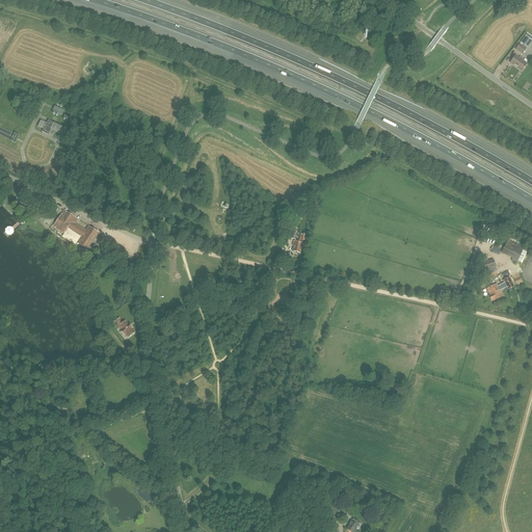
[(521,43),(526,46),(527,47),(531,40),(531,37),(527,34),(525,36),(521,43)]
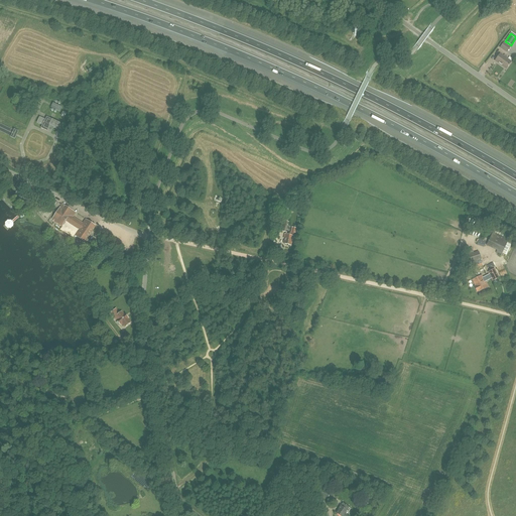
[(504,42),(500,47),(507,52),(510,47),(504,42)]
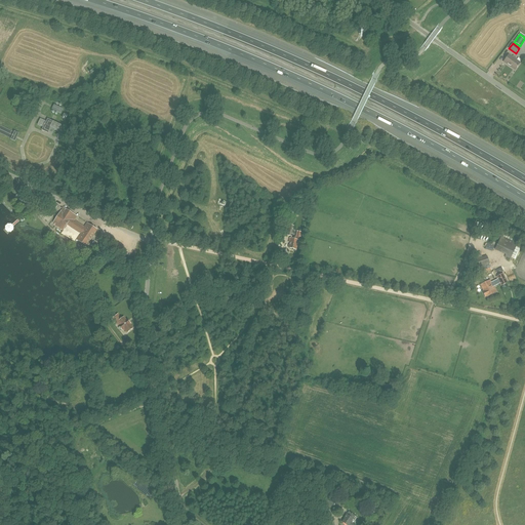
[(514,56),(513,57),(509,54),(503,62),(515,70),(520,63),(516,59),(517,58),(514,56)]
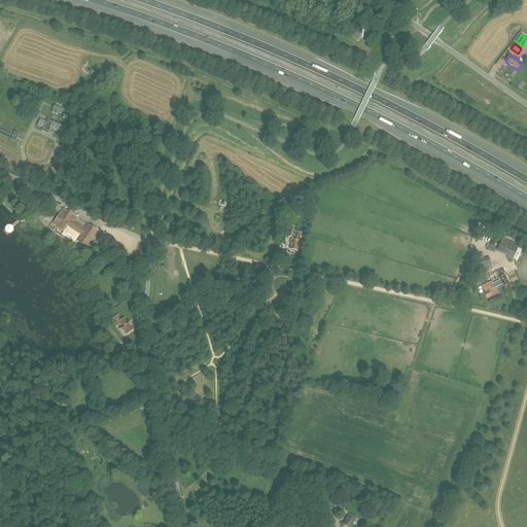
[(64,109),(55,105),(51,110),(61,114),(64,109)]
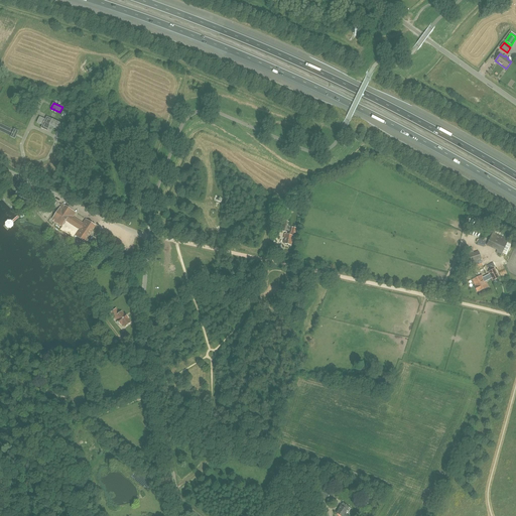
[(45,120),(39,117),(36,123),(42,126),(41,128),(51,133),(53,128),(57,130),(60,123),(47,117),(45,120)]
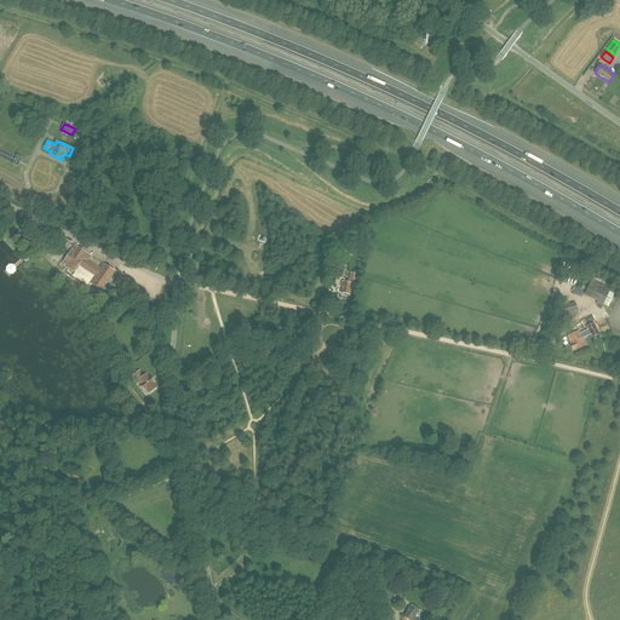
[(17,156),(0,148),(0,158),(13,165),(12,166),(18,168),(23,158),(17,156)]
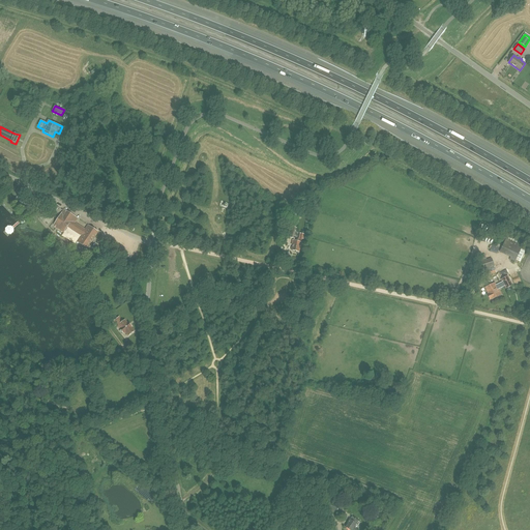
[(23,195),(56,211),(58,207),(34,195),(19,187),(17,192),(23,195)]
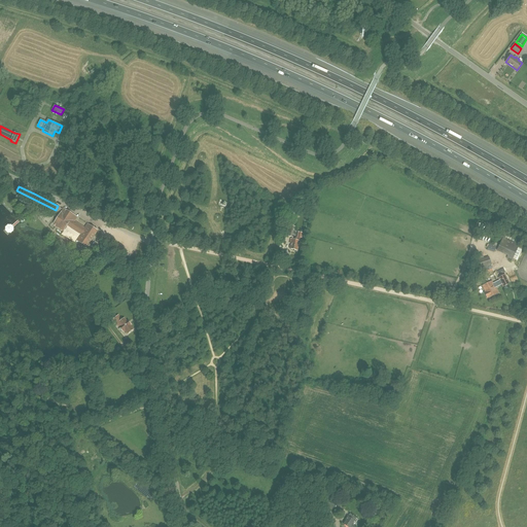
[(84,229),(75,221),(77,217),(64,208),(55,221),(53,224),(63,232),(67,225),(80,235),(76,241),(85,247),(97,231),(88,224),(84,229)]
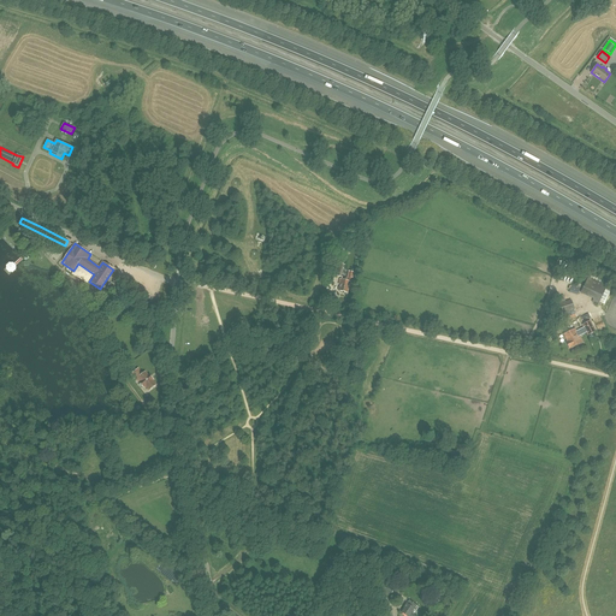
[(339,291),(348,292),(350,283),(351,283),(354,273),(349,272),(348,282),(342,280),(339,291)]
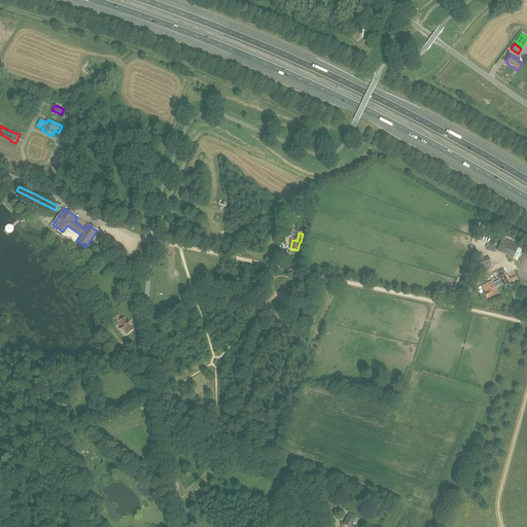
[(523,246),(516,243),(503,237),(497,251),(507,256),(506,258),(512,261),(513,258),(517,260),(523,246)]
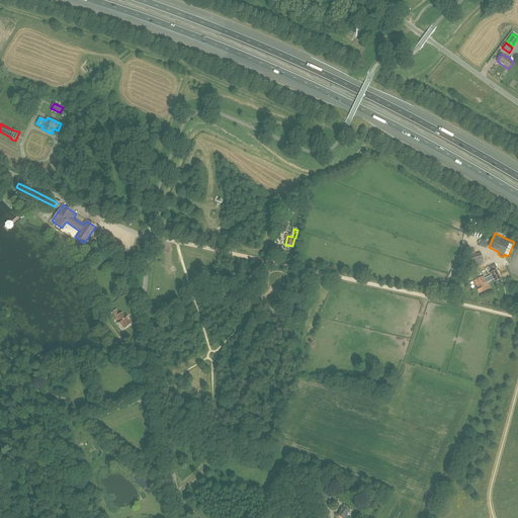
[(45,246),(44,244),(40,244),(37,246),(37,250),(39,253),(44,253),(46,250),(46,247),(45,246)]
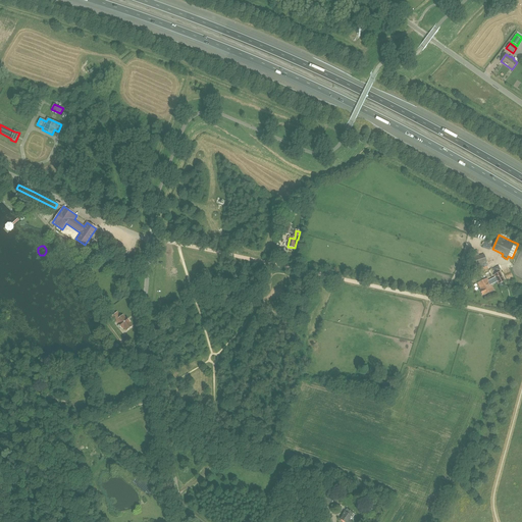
[(474,273),(477,272),(488,269),(486,263),(484,254),(469,259),(474,273)]
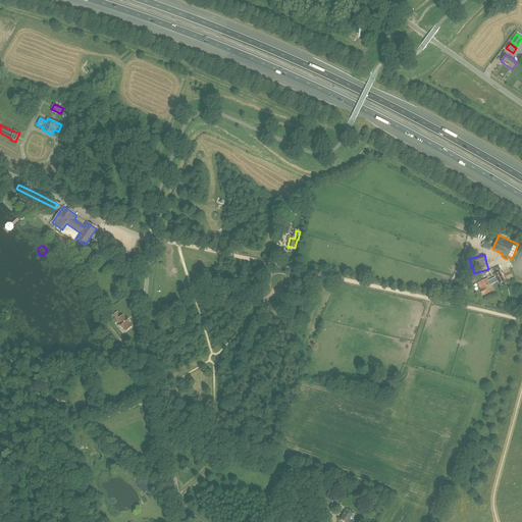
[(501,272),(494,275),(499,284),(506,281),(501,272)]
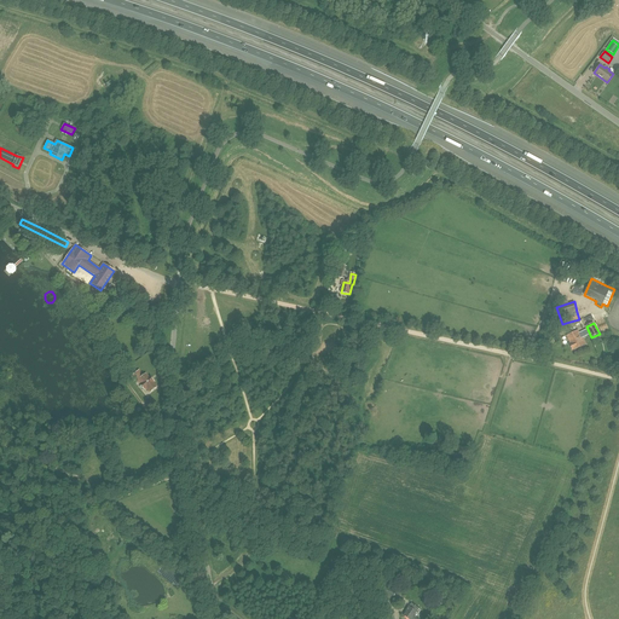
[(578,330),(567,336),(571,343),(570,343),(572,351),(573,350),(574,351),(585,345),(578,330)]
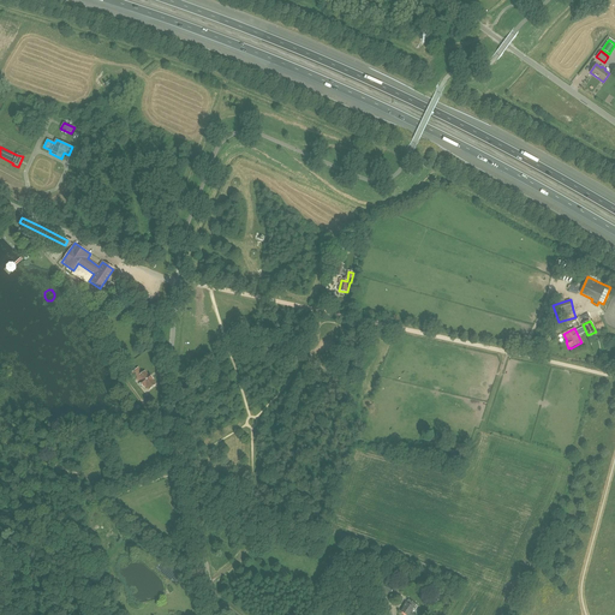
[(143,374),(138,368),(132,372),(139,382),(143,387),(145,386),(149,390),(156,384),(153,380),(149,374),(148,375),(145,371),(143,374)]
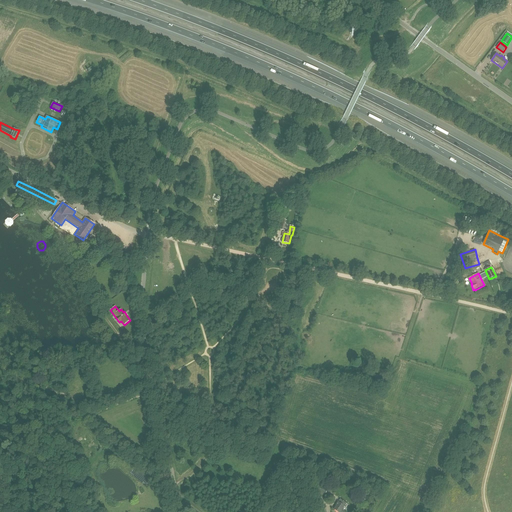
[(321,478),(319,483),(316,493),(323,495),(323,497),(324,497),(325,496),(330,482),(321,478)]
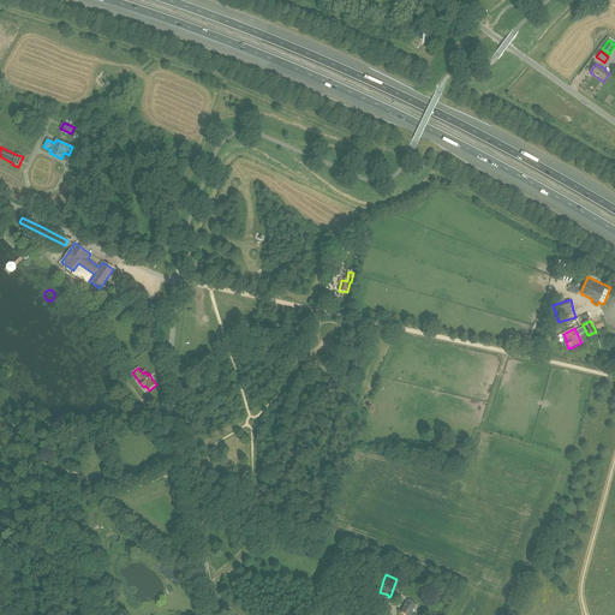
[(389,614),(383,599),(381,601),(378,597),(374,599),(380,614),(389,614)]
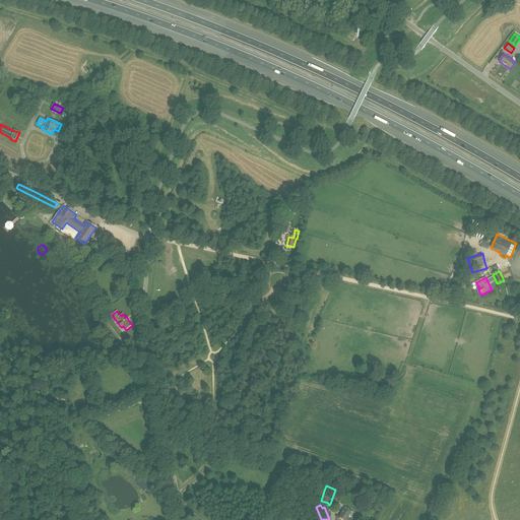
[(352,509),(351,511),(345,507),(341,513),(339,517),(343,519),(349,519),(350,519),(347,517),(349,514),(351,516),(355,511),(352,509)]
